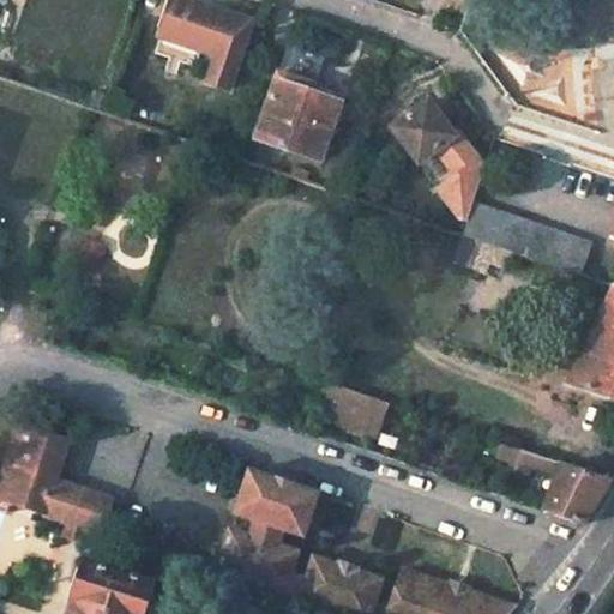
[(233,16),(186,0),(175,0),(163,36),(215,53),(205,80),(228,89),(251,23),(233,16)]
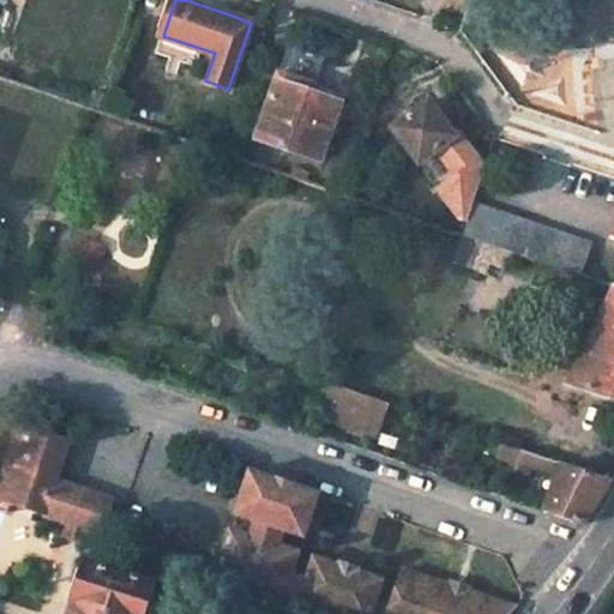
[(280,74),(258,139),(319,160),(339,102),(302,90),(305,83),(280,74)]
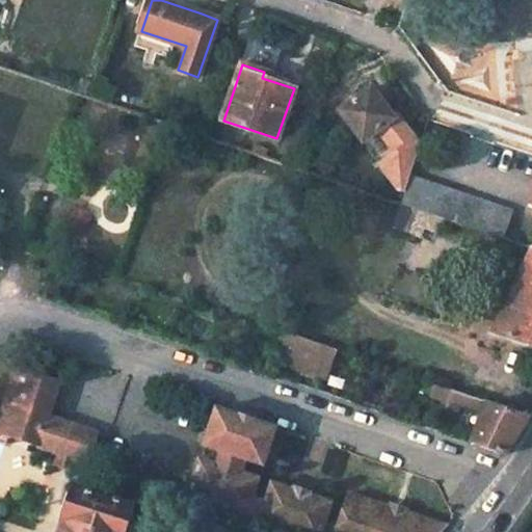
[(370,88),(340,112),(363,142),(392,118),(370,88)]
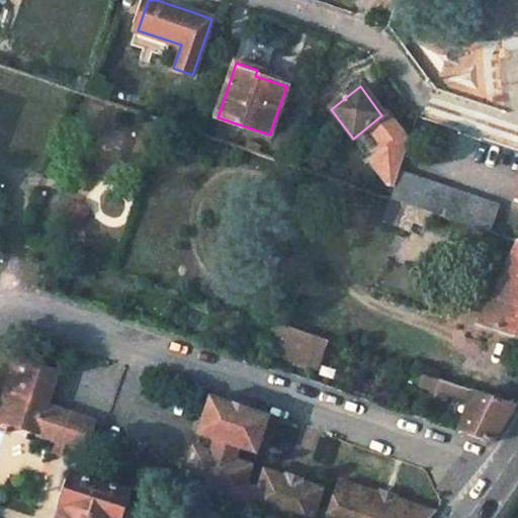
[(400,171),(400,172),(391,198),(407,204),(491,233),(500,205),(400,171)]
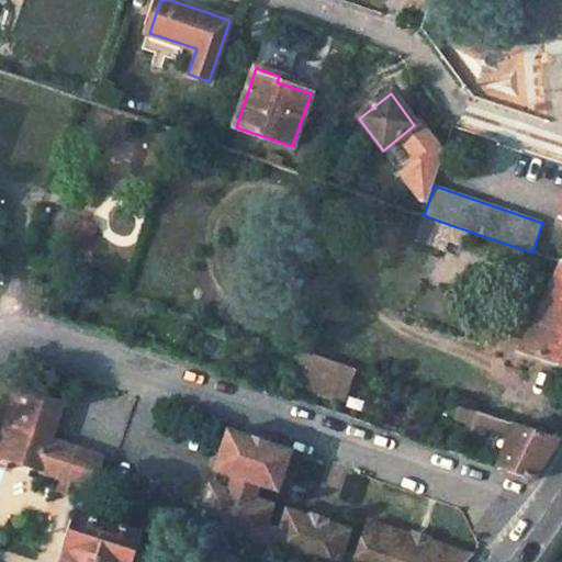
[(86,217),(74,228),(86,242),(98,232),(86,217)]
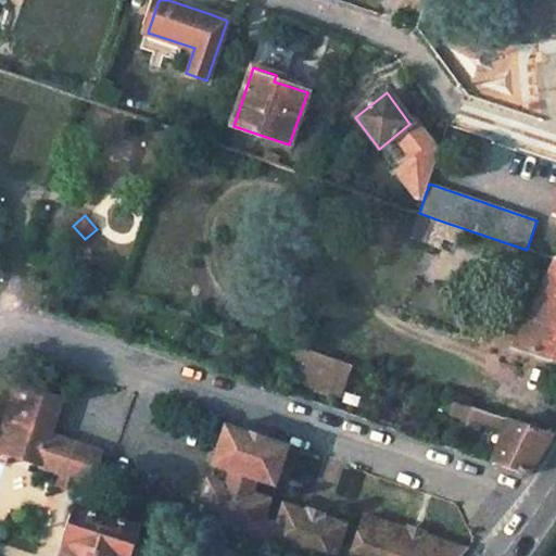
[(555,264),(514,345),(555,358),(555,264)]
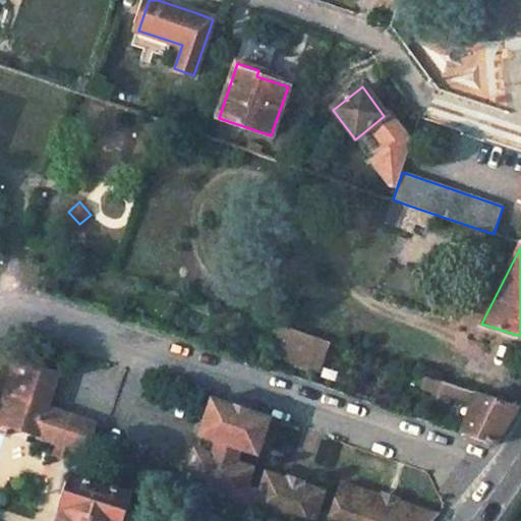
[(276,324),(264,358),(320,378),(332,343),(276,324)]
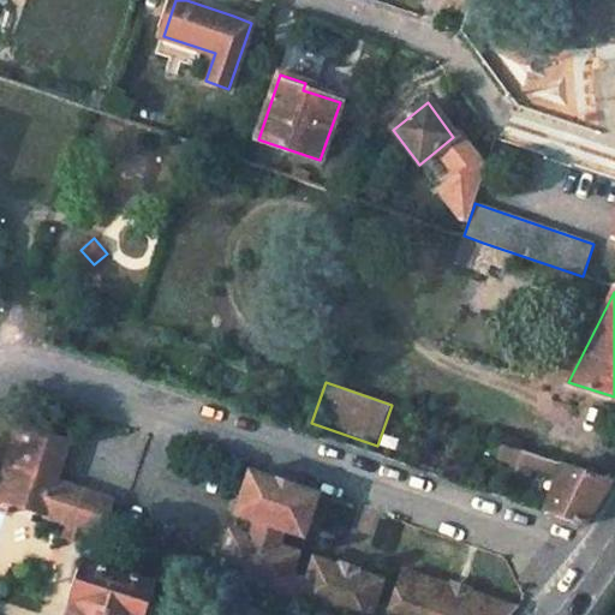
[(65,436),(15,419),(0,460),(0,497),(39,511),(49,477),(53,478),(65,436)]
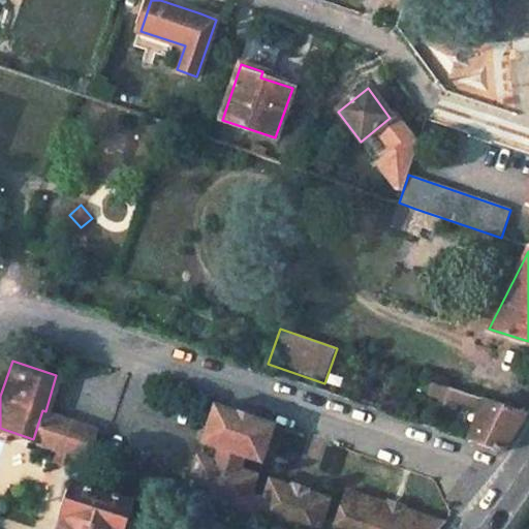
[(487,398),(449,385),(445,397),(483,409),(487,398)]
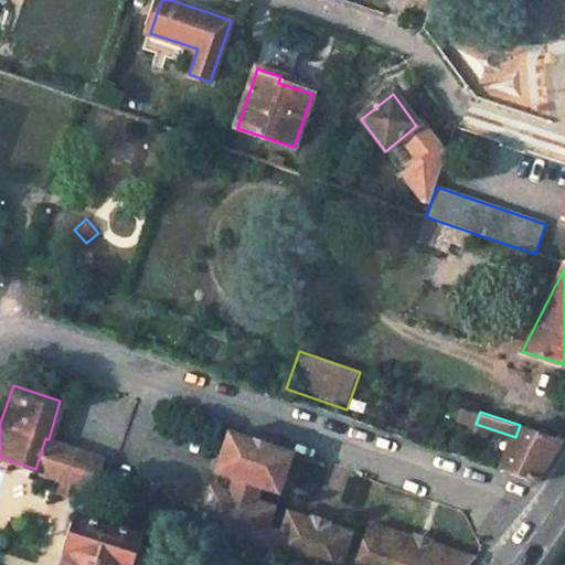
[(515,437),(511,450),(503,448),(497,469),(536,482),(552,458),(564,439),(520,425),(515,437)]
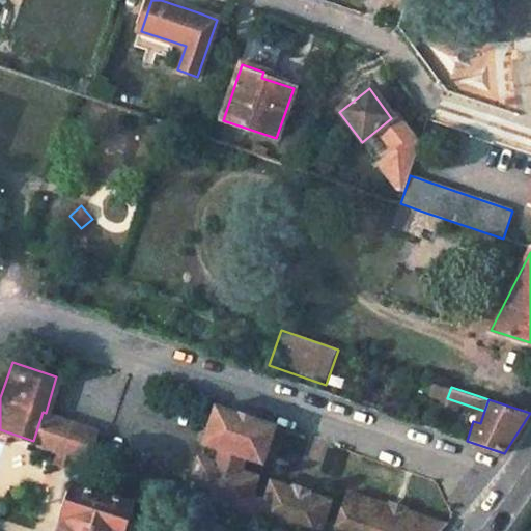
[(218,448),(246,457),(261,463),(274,424),(217,406),(203,443),(218,448)]
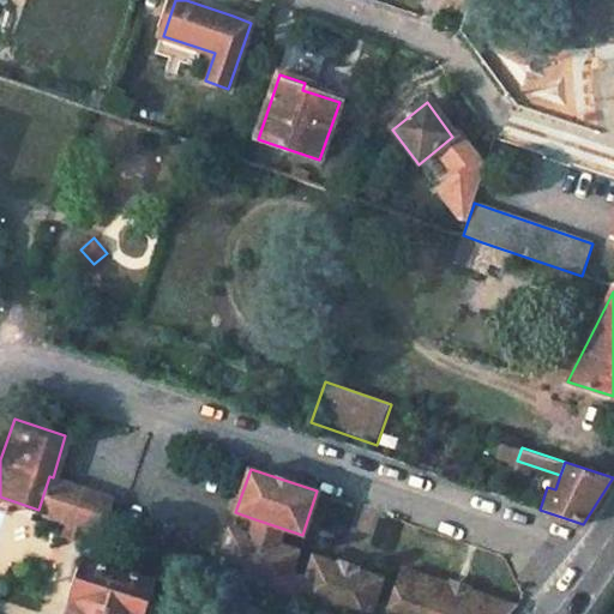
[(49,476),(38,510),(97,529),(109,495),(53,477),(49,476)]
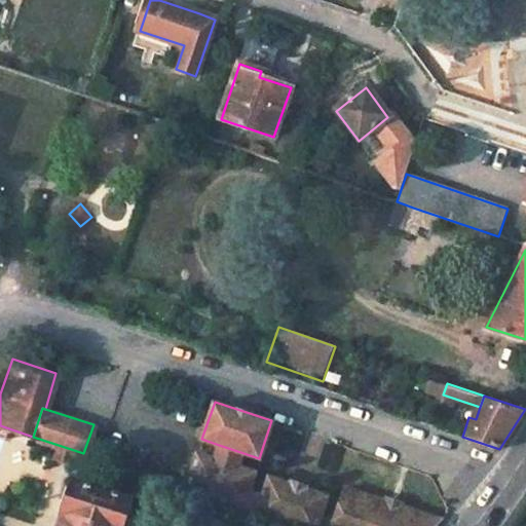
[(243,453),(216,444),(210,460),(239,470),(243,453)]
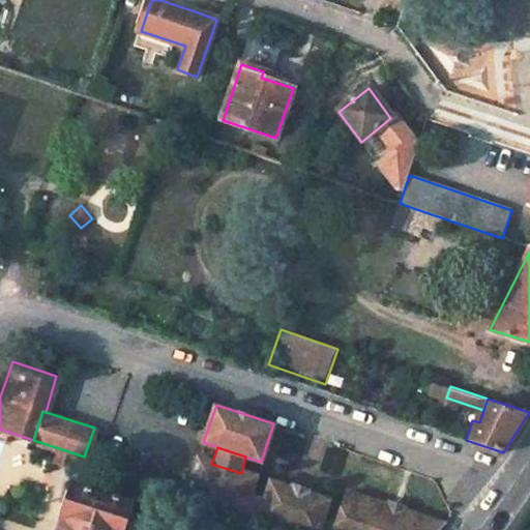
[(186,491),(304,529),(439,529),(444,524),(423,517),(408,511),(387,505),(347,492),(337,520),(323,514),(327,500),(304,493),(287,488),(267,480),(264,494),(248,489),(253,477),(241,473),(211,464),(198,459),(186,491)]
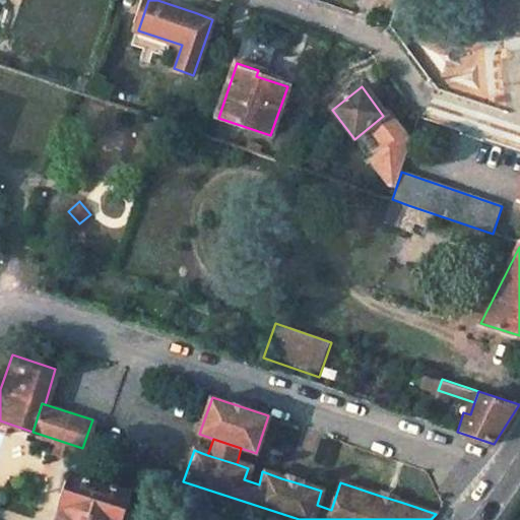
[(281,478),(299,483),(301,477),(283,472),(281,478)]
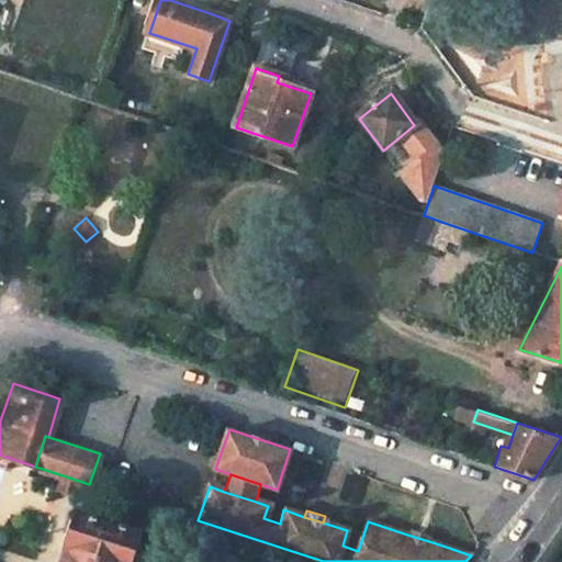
[(88,518),(72,561),(142,561),(149,539),(88,518)]
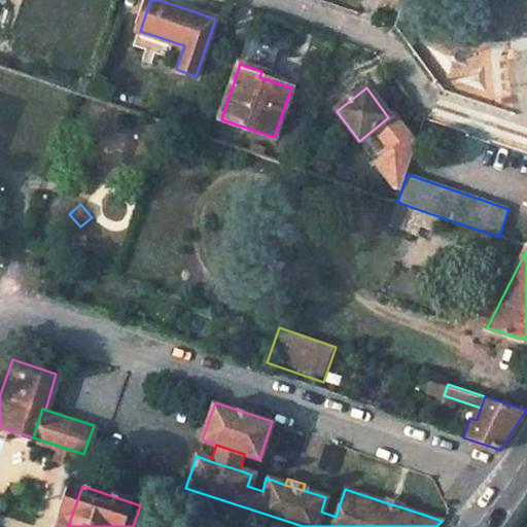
[(408,501),(387,494),(385,502),(406,508),(408,501)]
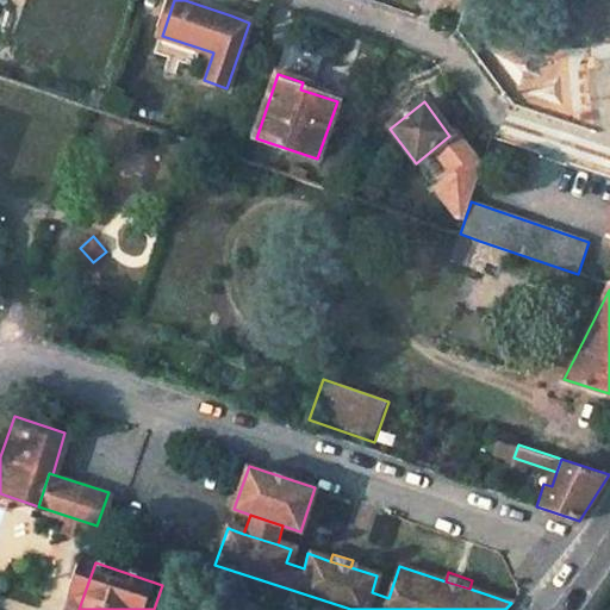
[(511,603),(522,591),(492,582),(487,595),(511,603)]
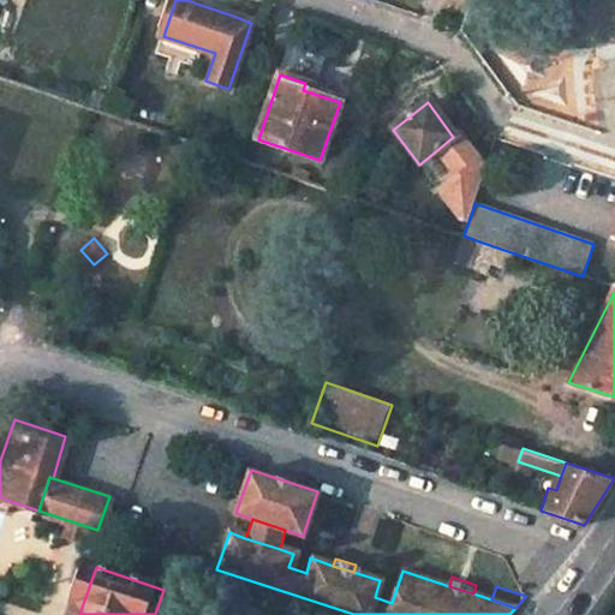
[(155,614),(173,614),(180,595),(163,590),(155,614)]
